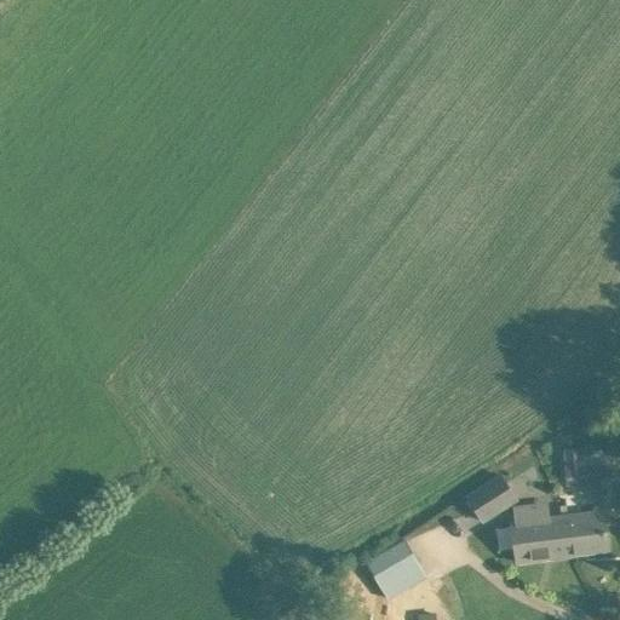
[(568,484),(600,481),(597,463),(584,465),(581,448),(564,451),(566,468),(568,484)]
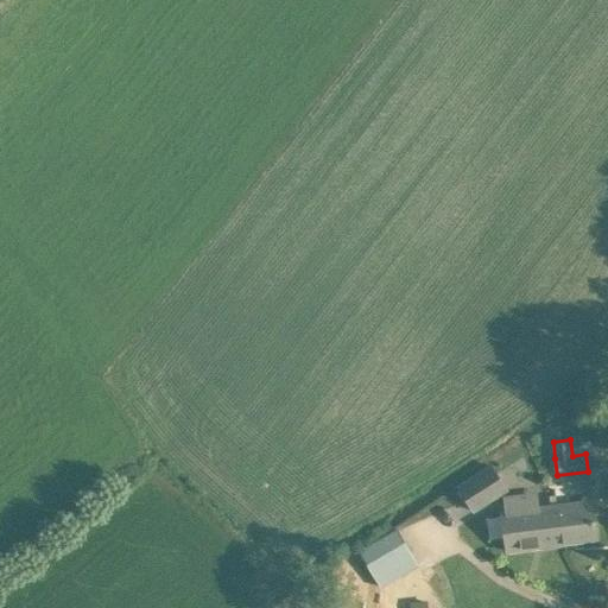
[(510,491),(492,463),(456,487),(474,513),(510,491)]
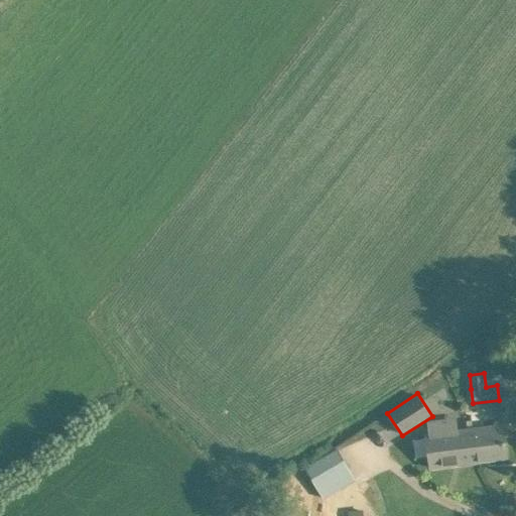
[(479,462),(474,428),(450,431),(448,419),(428,422),(429,434),(425,434),(430,468),(479,462)]
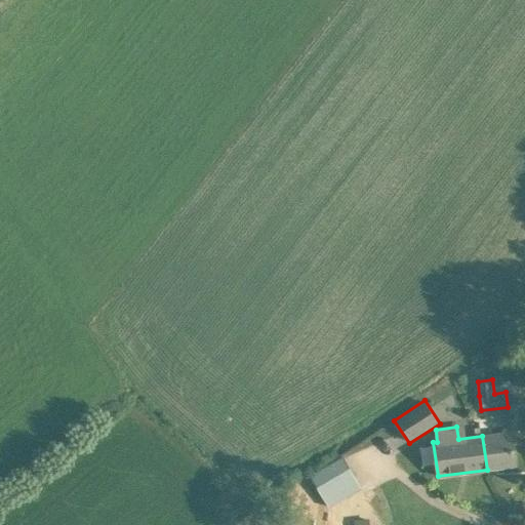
[(511,433),(482,436),(487,470),(515,466),(511,433)]
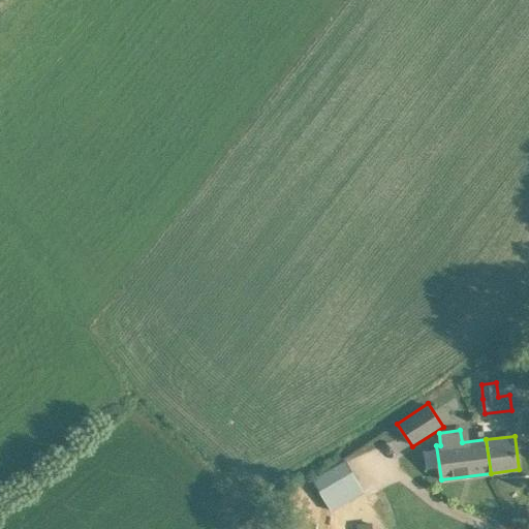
[(345,461),(312,480),(331,511),(364,492),(345,461)]
